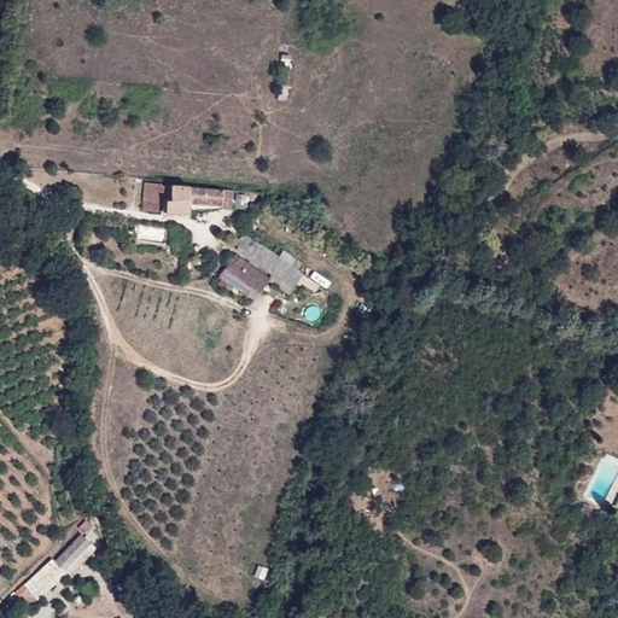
[(145,181),(143,208),(159,210),(161,199),(162,184),(145,181)]
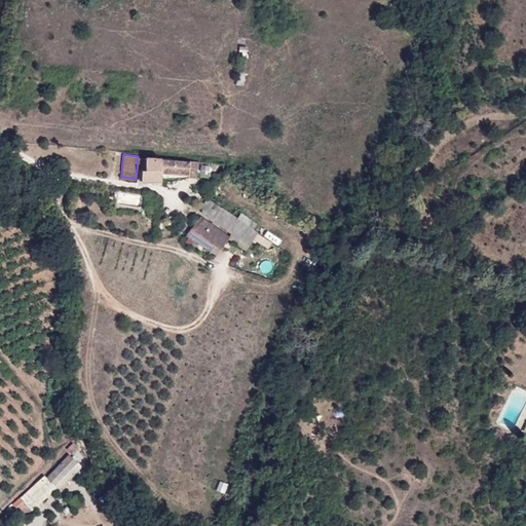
[(142,180),(146,180),(146,174),(149,174),(149,157),(138,156),(137,170),(142,170),(142,180)]
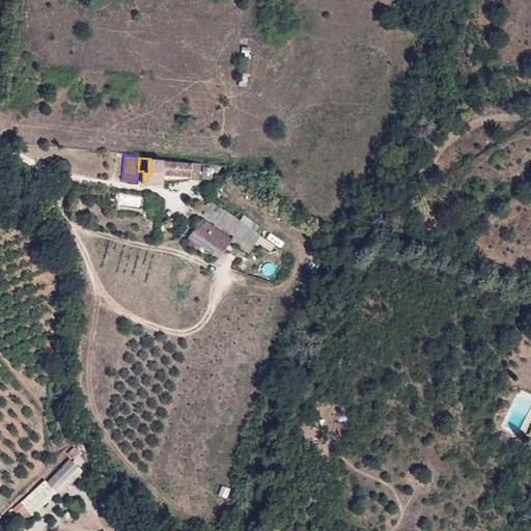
[(147,175),(147,182),(165,179),(166,160),(150,159),(150,175),(147,175)]
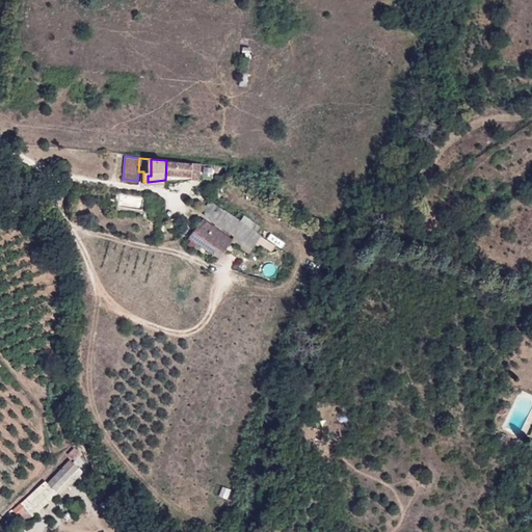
[(201,163),(166,160),(165,180),(187,179),(200,179),(201,163)]
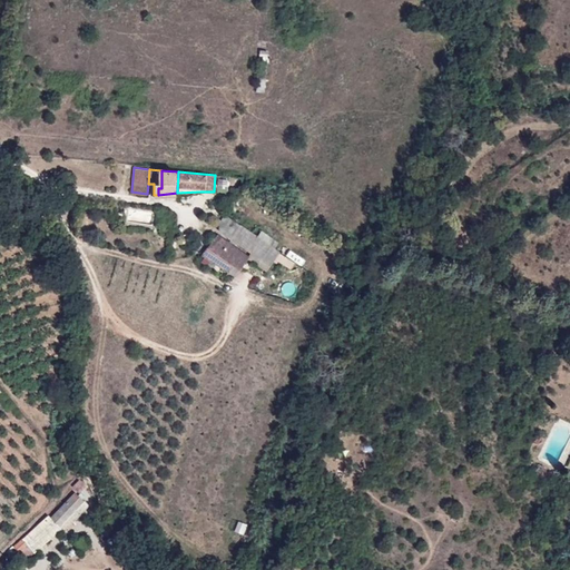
[(272,265),(279,253),(224,215),(222,218),(220,226),(218,229),(252,252),(272,265)]
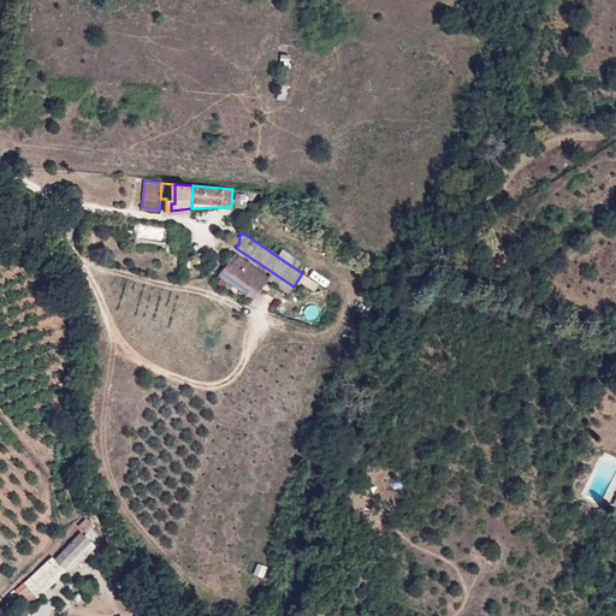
[(268,279),(270,277),(234,254),(224,267),(252,286),(260,291),(268,279)]
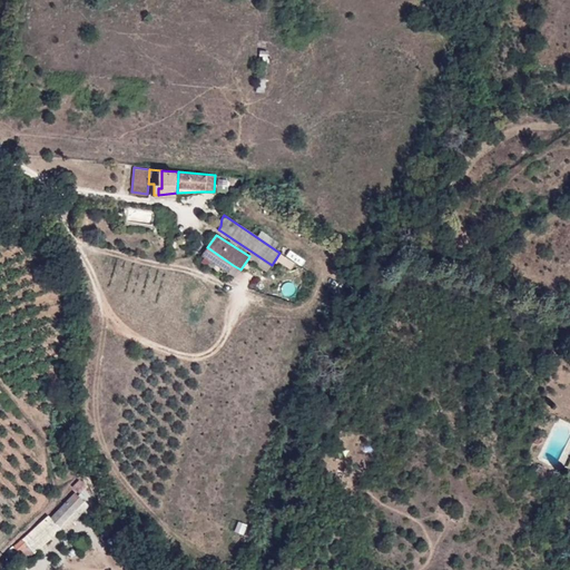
[(228,273),(233,265),(207,247),(202,256),(228,273)]
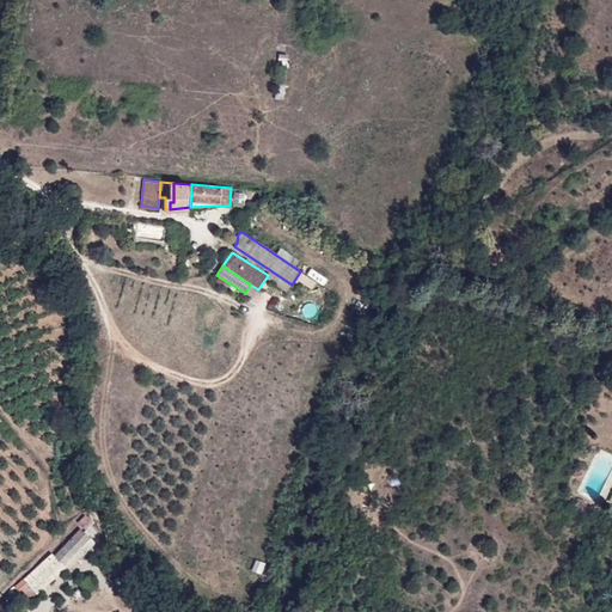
[(267,277),(287,292),(292,285),(270,270),(268,275),(267,277)]
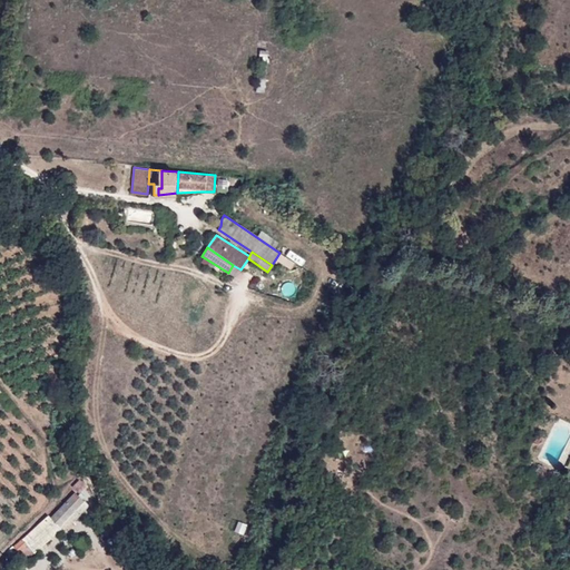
[(61,527),(86,502),(76,493),(51,518),(61,527)]
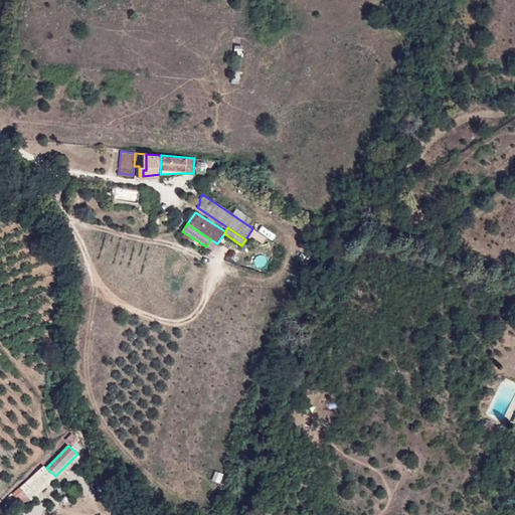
[(80,457),(77,454),(55,476),(56,477),(59,480),(80,457)]
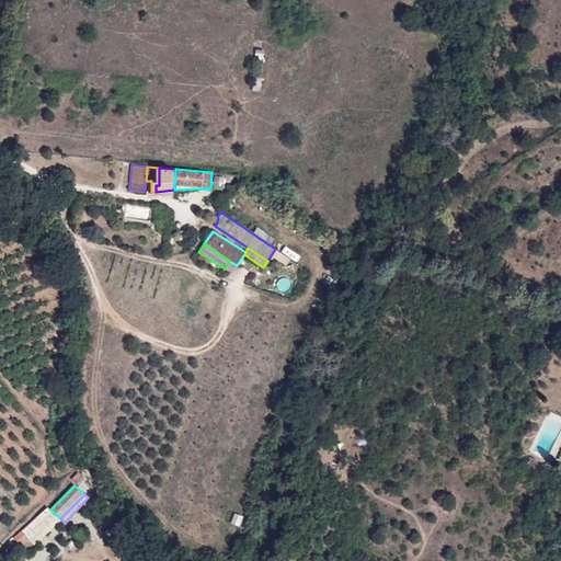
[(61,519),(60,518),(50,510),(48,507),(14,540),(29,553),(61,519)]
